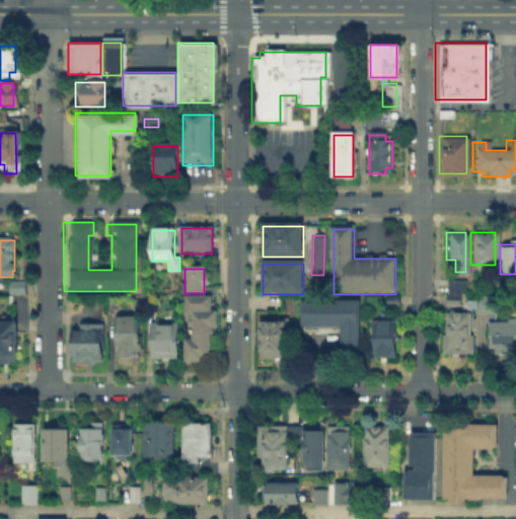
[(459,304),(449,304),(449,281),(465,281),(465,295),(459,295),(459,304)]
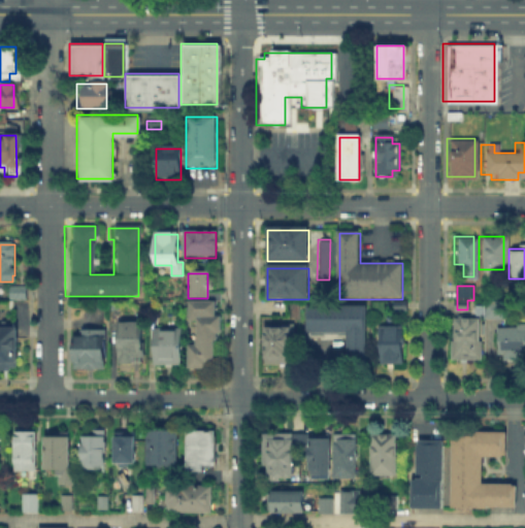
[(25,290),(25,299),(10,299),(10,290),(25,290)]
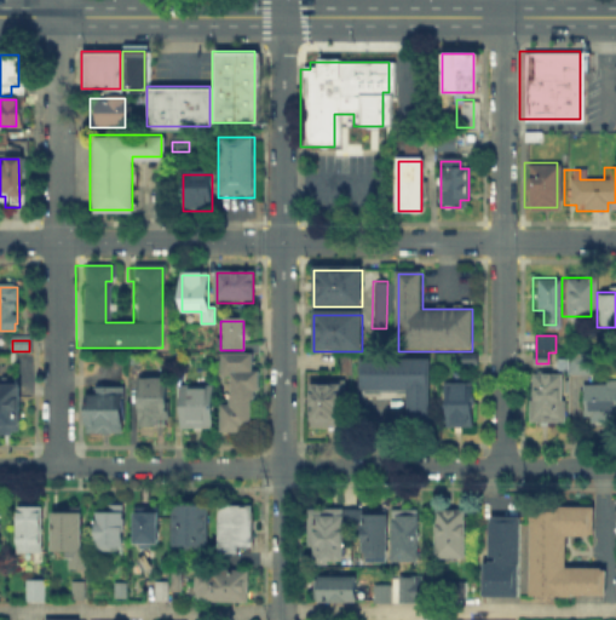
[(216,351),(248,351),(248,429),(216,429),(216,402),(225,402),(225,375),(216,375),(216,351)]
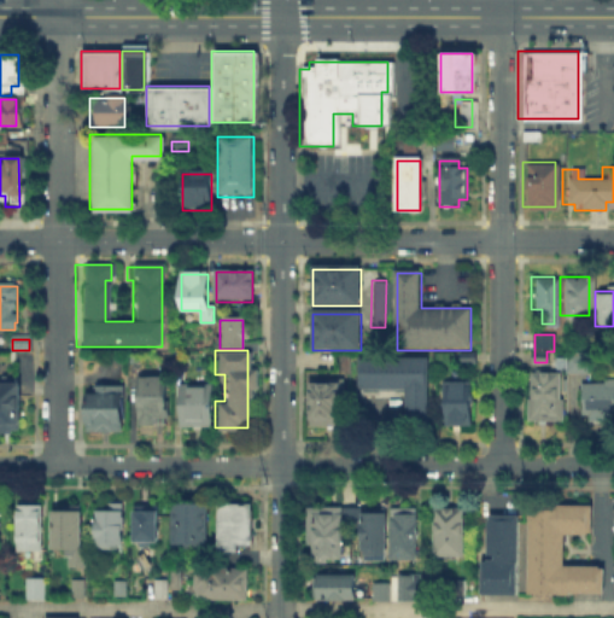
[(356,359),(399,359),(419,359),(419,426),(402,426),(402,389),(356,389),(356,359)]
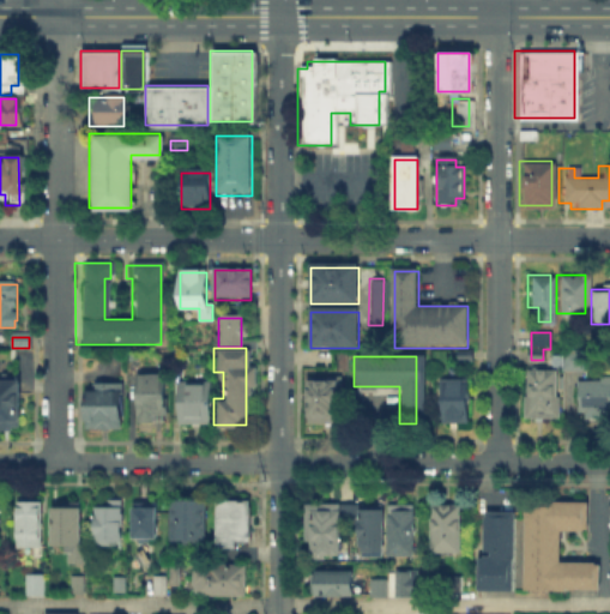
[(523,368),(551,368),(551,416),(523,416),(523,368)]
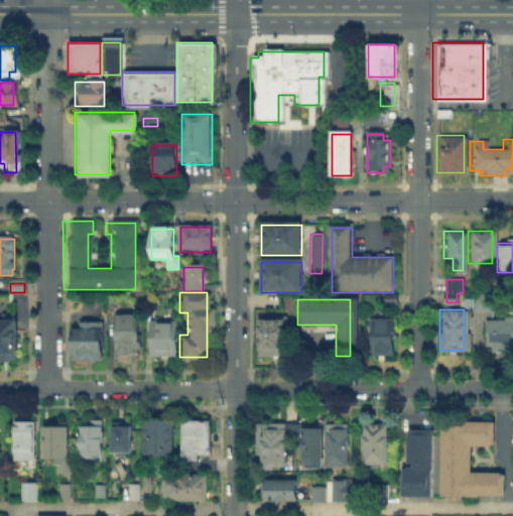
[(114,315),(138,315),(138,356),(114,356),(114,315)]
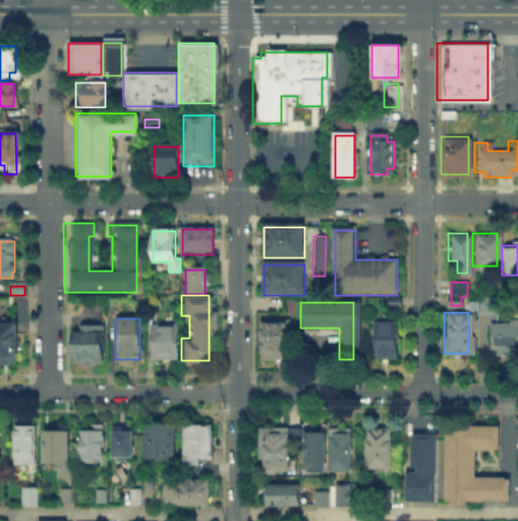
[(256,320),(284,320),(284,329),(278,329),(278,358),(256,358),(256,320)]
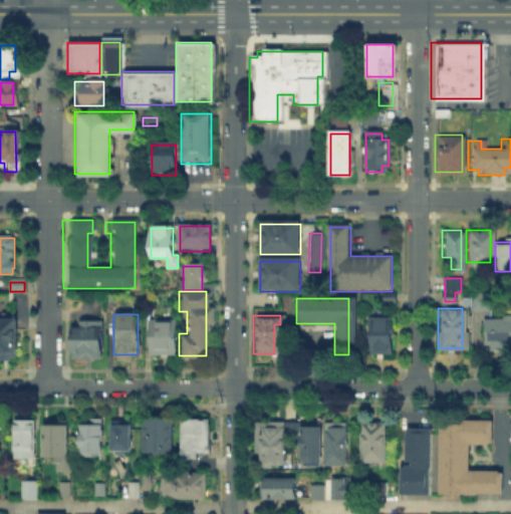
[(481,316),(508,316),(508,340),(481,340),(481,316)]
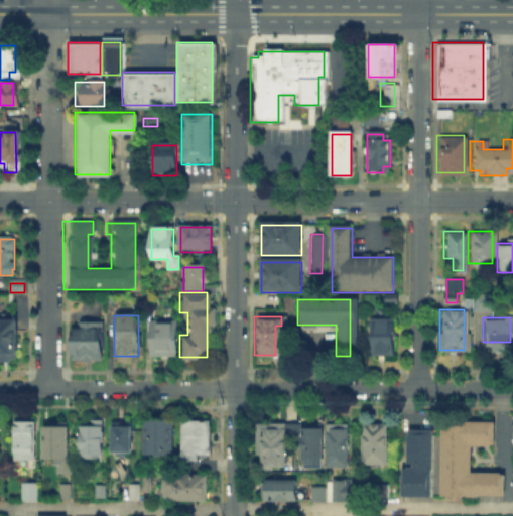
[(0,318),(17,319),(17,354),(0,354),(0,318)]
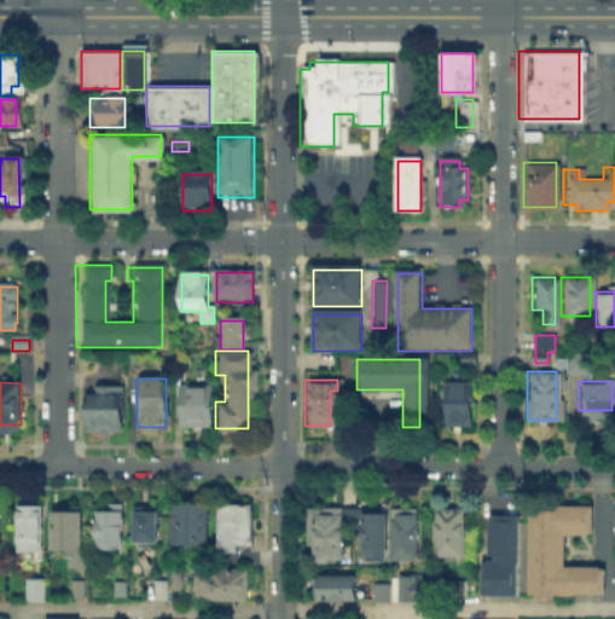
[(441,383),(466,383),(466,423),(441,423),(441,383)]
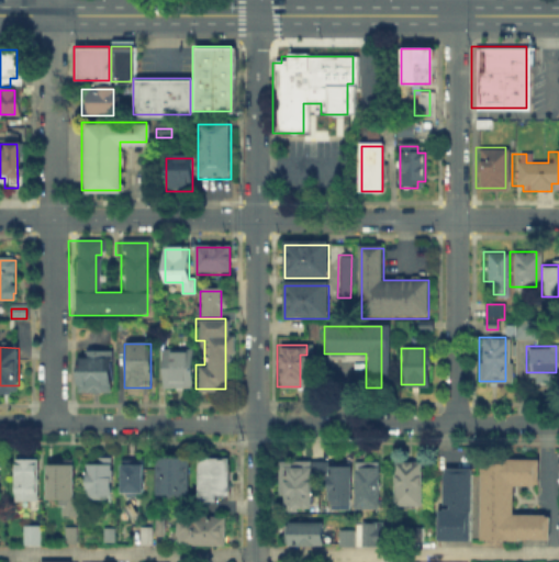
[(79,352),(112,352),(112,394),(79,394),(79,352)]
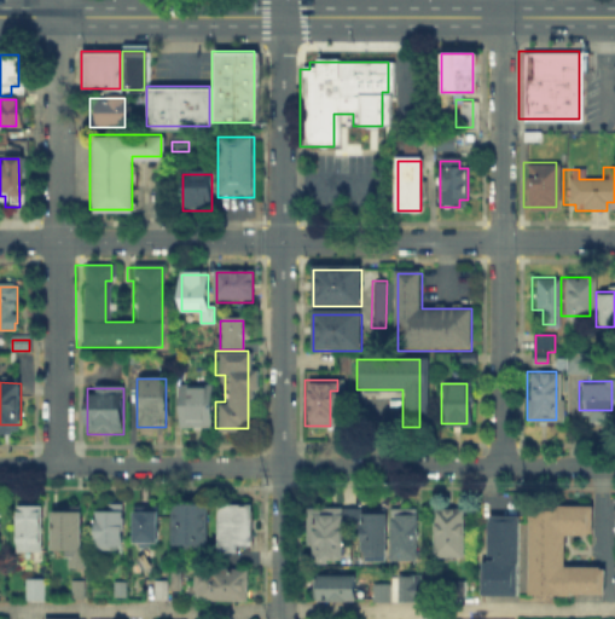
[(180,388),(210,388),(210,431),(180,431),(180,388)]
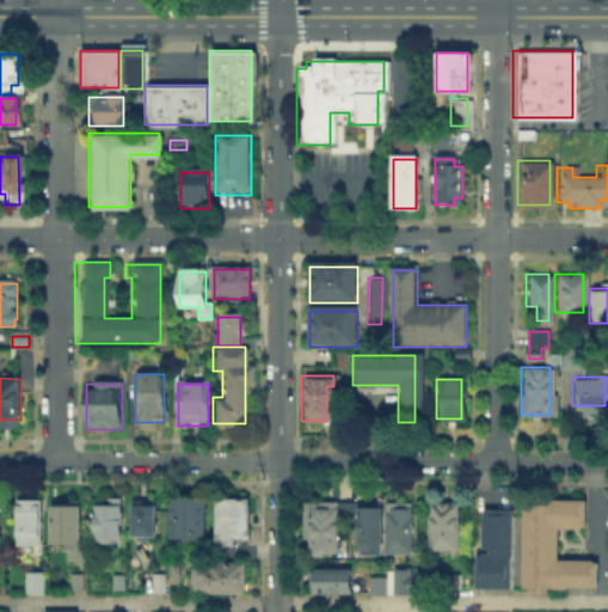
[(47,503),(59,503),(59,499),(75,499),(75,503),(78,503),(77,543),(81,543),(80,560),(63,560),(63,549),(60,549),(60,543),(47,543),(47,503)]
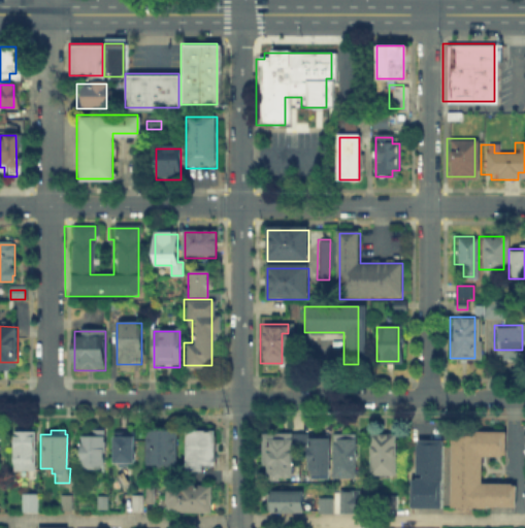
[(96,438),(96,431),(103,431),(103,469),(79,469),(80,438),(96,438)]
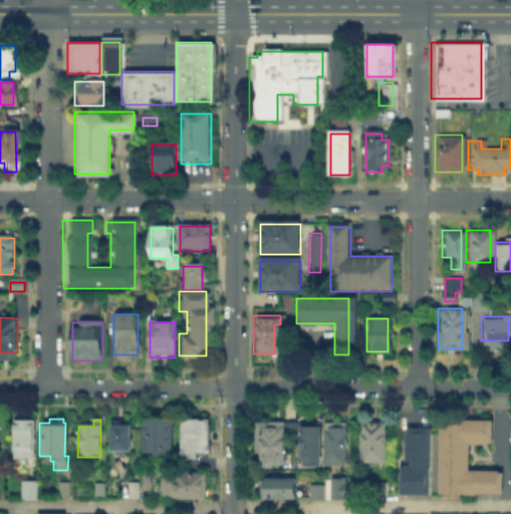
[(145,453),(145,420),(170,420),(170,453),(145,453)]
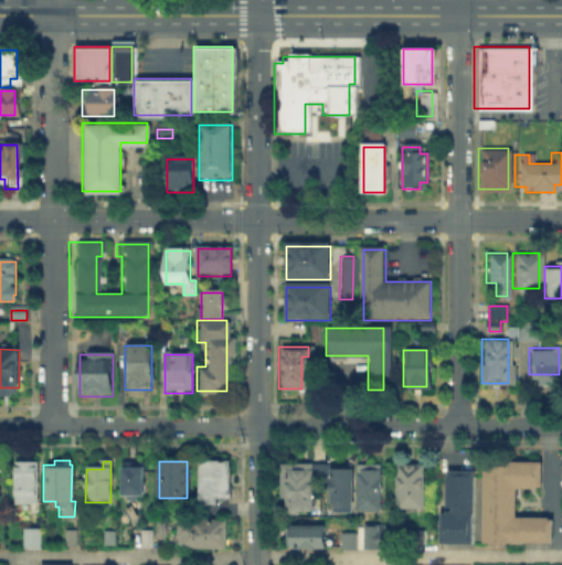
[(216,505),(199,505),(199,461),(229,461),(229,498),(216,498),(216,505)]
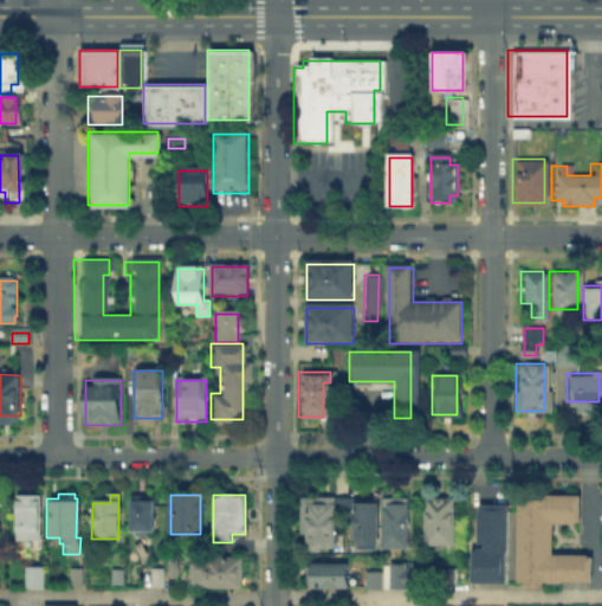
[(156,496),(155,532),(133,532),(133,496),(156,496)]
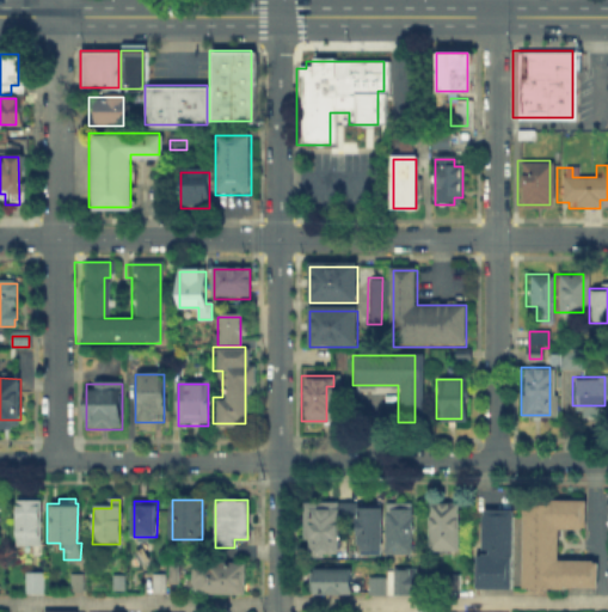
[(423,501),(452,501),(452,552),(423,552),(423,501)]
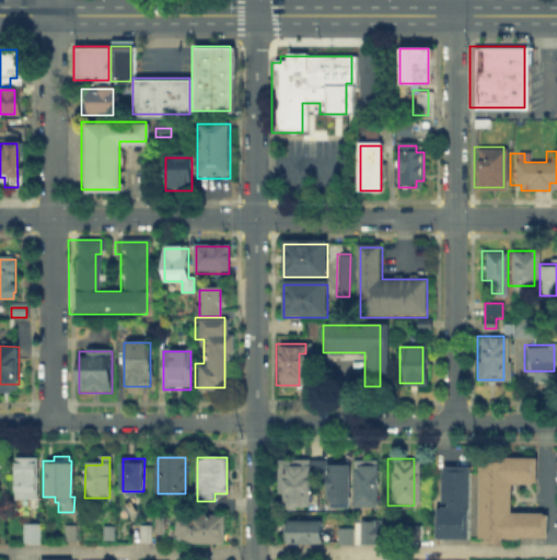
[(352,459),(371,459),(371,506),(352,506),(352,459)]
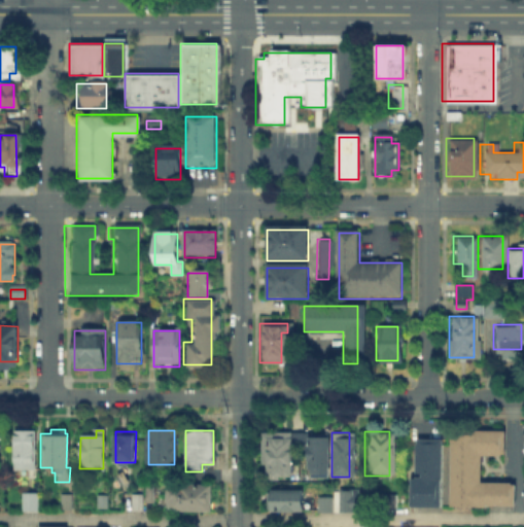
[(450,432),(503,432),(503,457),(481,457),(481,483),(514,483),(514,510),(450,510),(450,432)]
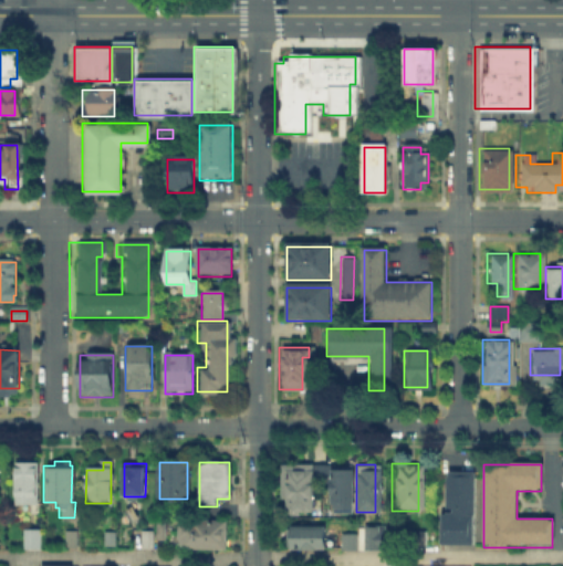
[(327,465),(350,465),(350,513),(327,513),(327,465)]
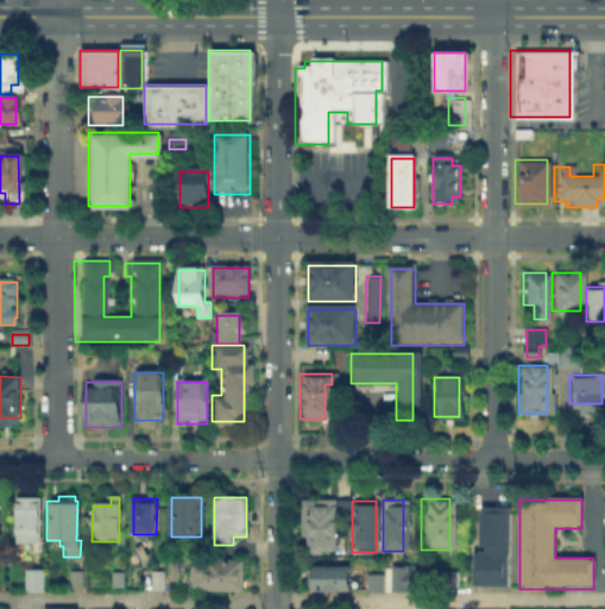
[(42,502),(41,542),(18,542),(18,502),(42,502)]
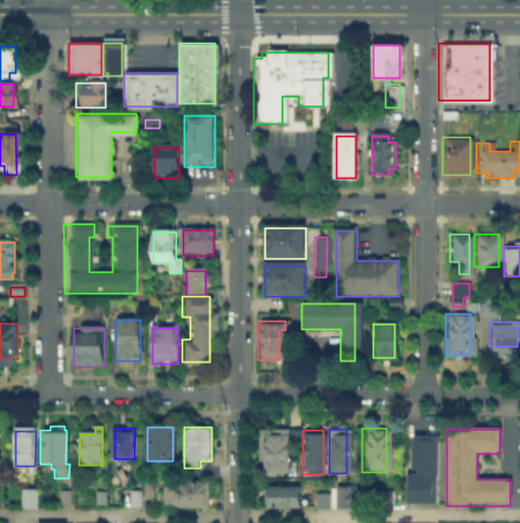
[(258,432),(289,432),(289,476),(258,476),(258,432)]
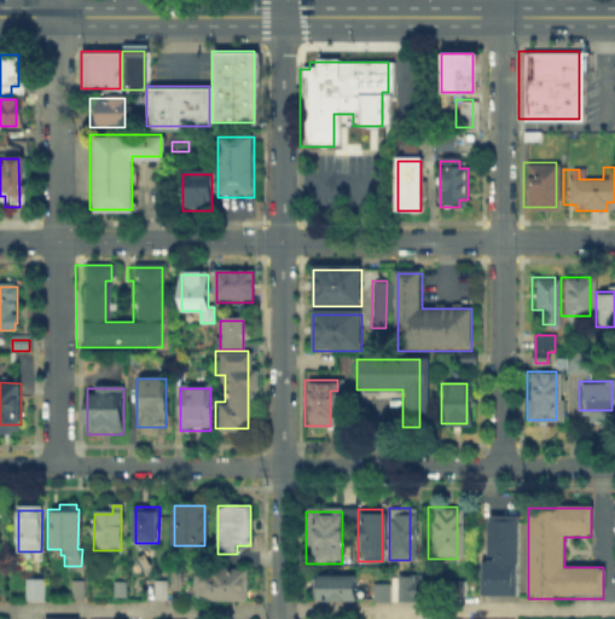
[(480,519),(516,519),(516,601),(480,601),(480,519)]
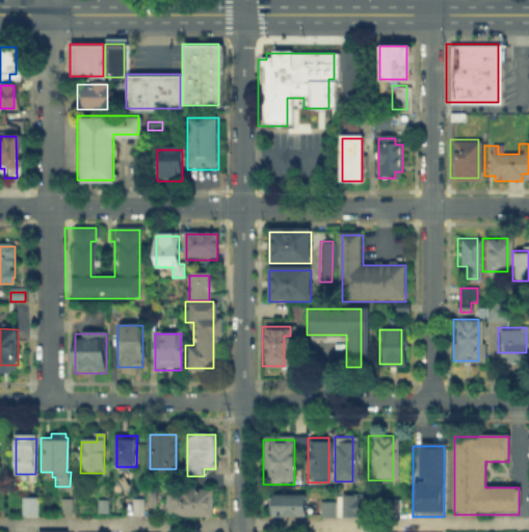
[(168,515),(168,491),(212,491),(212,516),(168,515)]
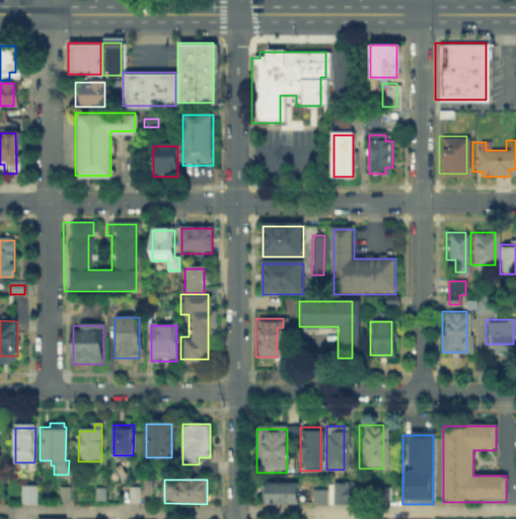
[(334,482),(352,482),(351,496),(354,496),(354,505),(334,504),(334,482)]
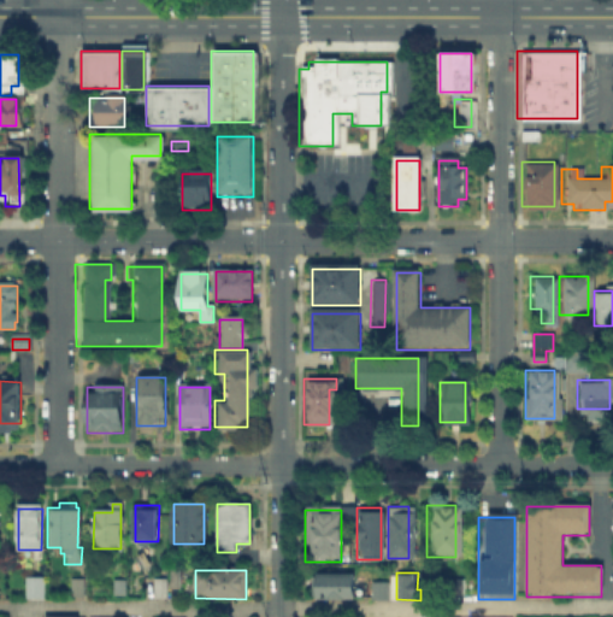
[(21,575),(40,575),(40,597),(21,598),(21,575)]
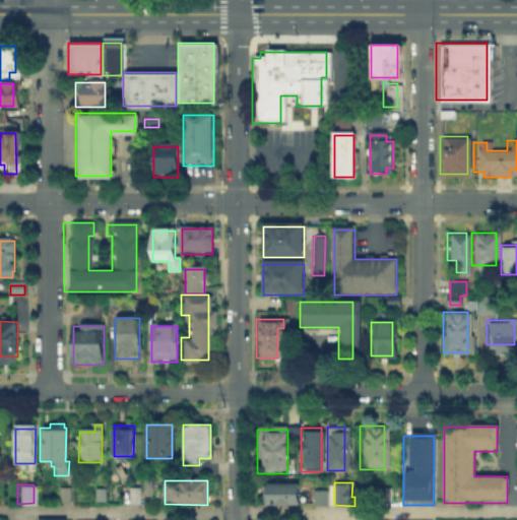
[(56,485),(67,485),(67,500),(56,500),(56,485)]
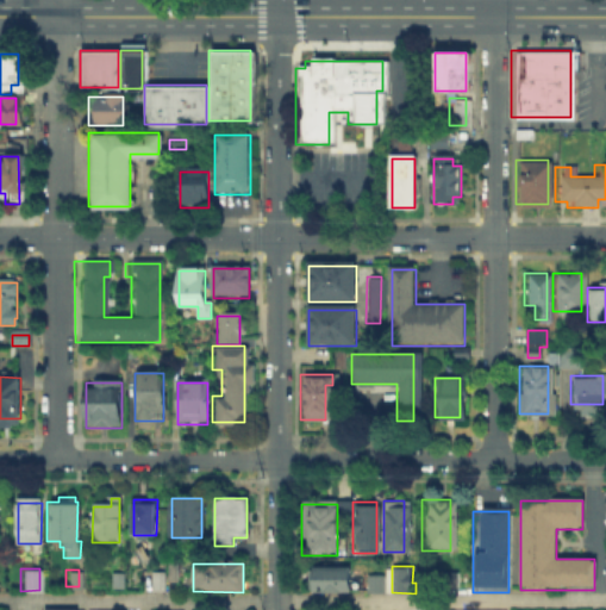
[(304,570),(347,570),(347,590),(304,590),(304,570)]
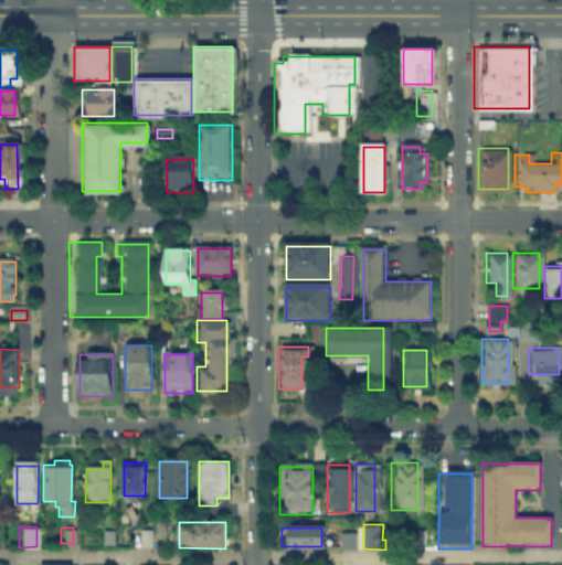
[(415,545),(415,531),(425,531),(425,545),(415,545)]
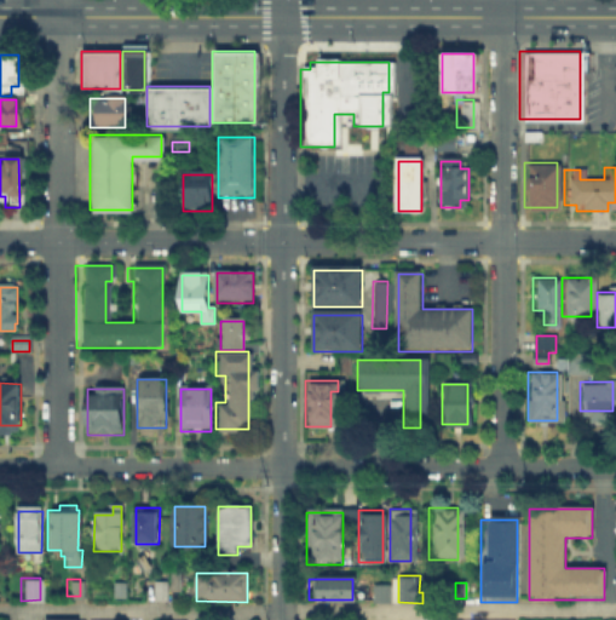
[(166,585),(166,602),(156,602),(156,585),(166,585)]
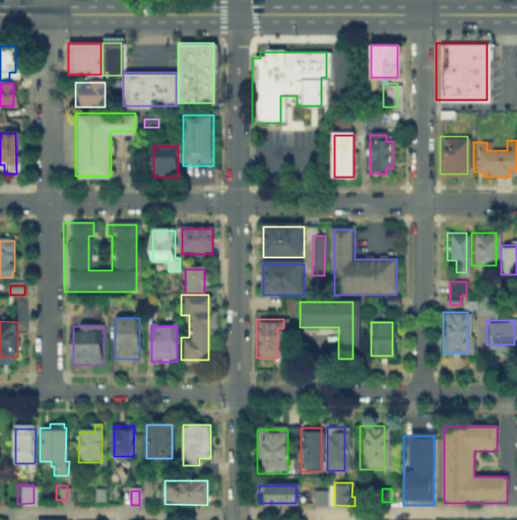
[(327,494),(327,507),(312,507),(312,494),(327,494)]
